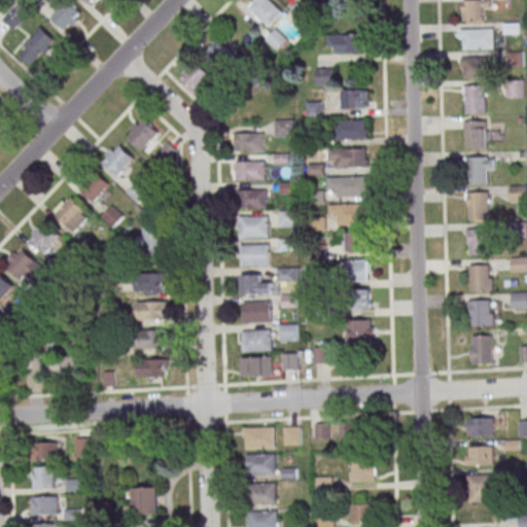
[(83,14),(69,0),(67,0),(51,15),(67,31),(83,14)]
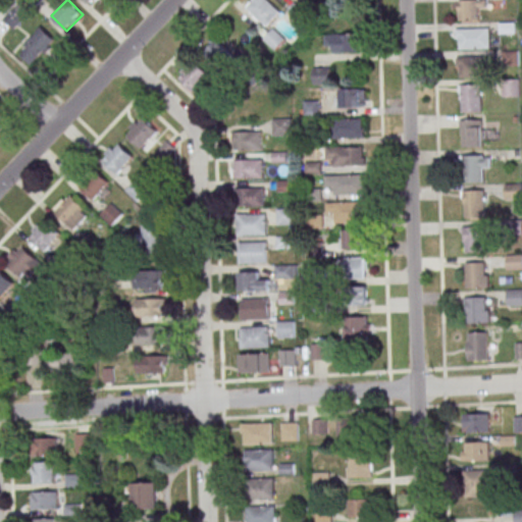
[(252,0),(247,6),(266,27),(281,12),(269,0),(252,0)]
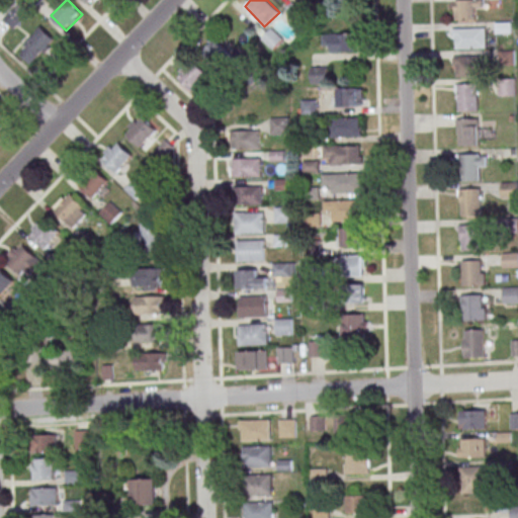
[(455,0),(455,21),(475,21),(475,9),(484,9),(484,0),(455,0)]
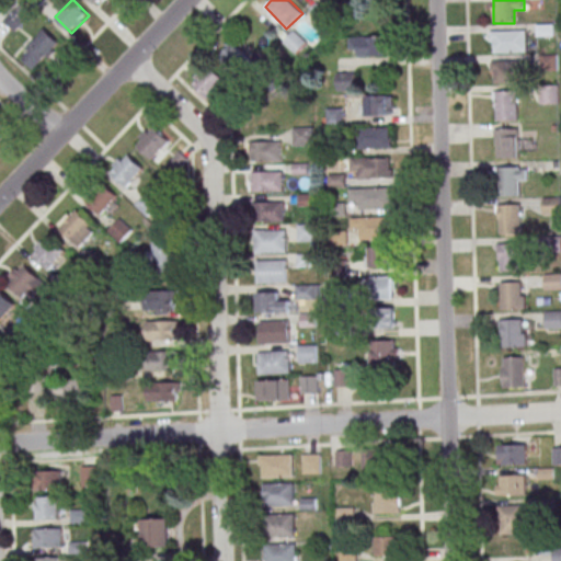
[(2,20),(14,31),(29,16),(18,6),(2,20)]
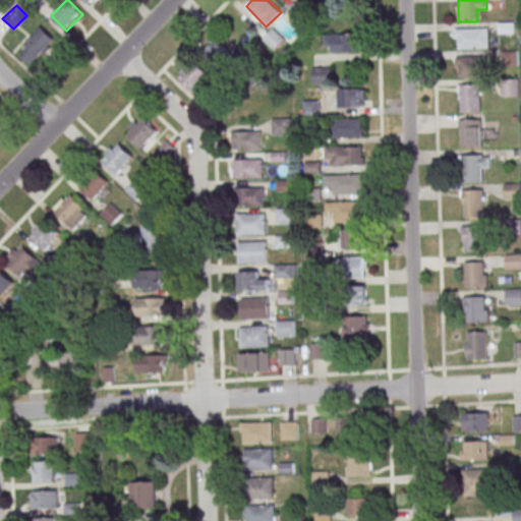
[(16,50),(33,66),(57,42),(41,25),(16,50)]
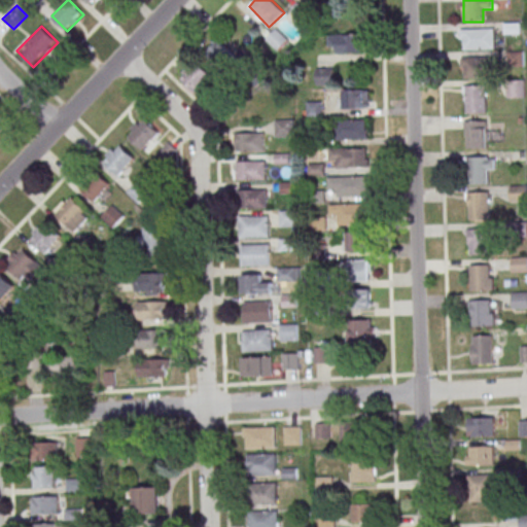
[(278,50),(288,39),(277,28),(266,39),(278,50)]
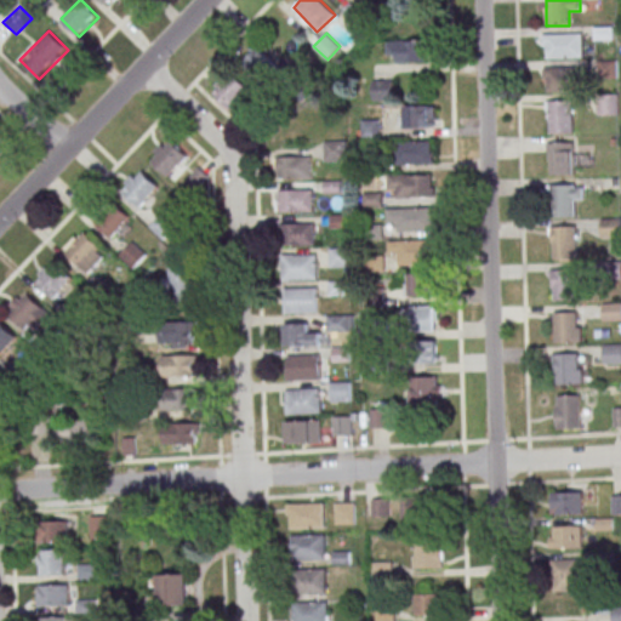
[(582,33),(543,33),(543,57),(582,57),(582,33)]
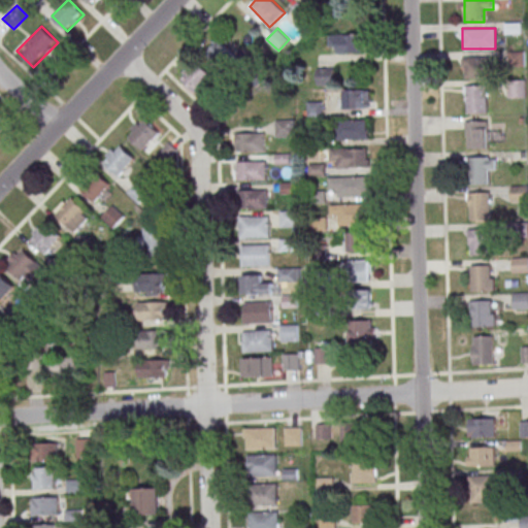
[(329,34),(329,53),(365,53),(365,34),(329,34)]
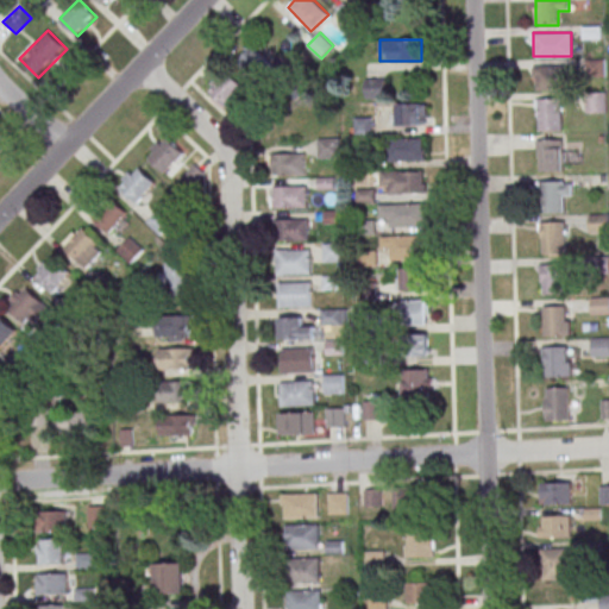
[(258,80),(274,64),(253,45),(238,61),(258,80)]
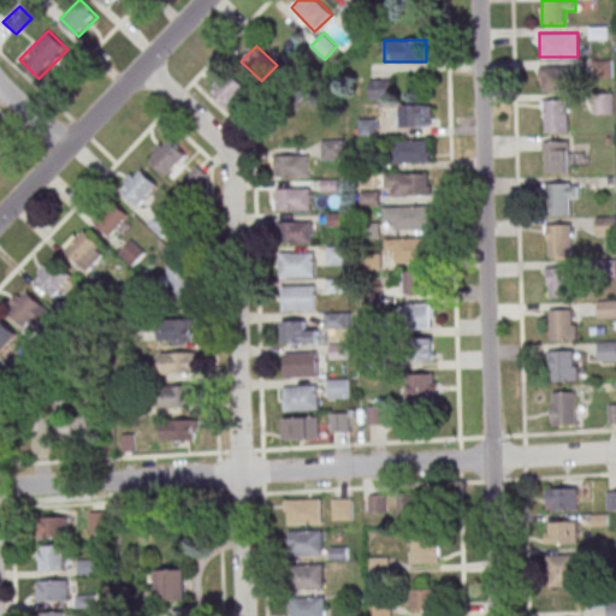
[(575,66),(539,66),(539,90),(575,90),(575,66)]
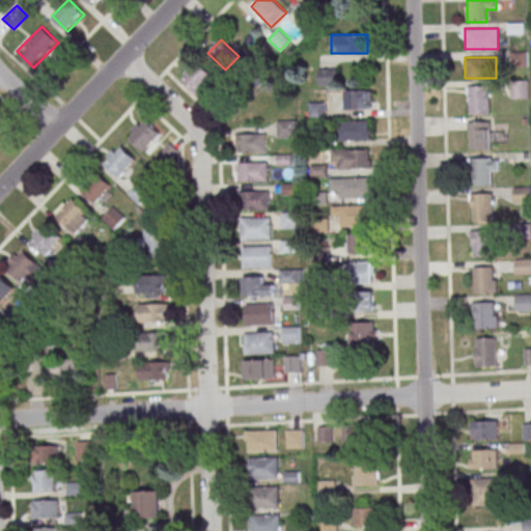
[(197,94),(213,76),(196,61),(180,80),(197,94)]
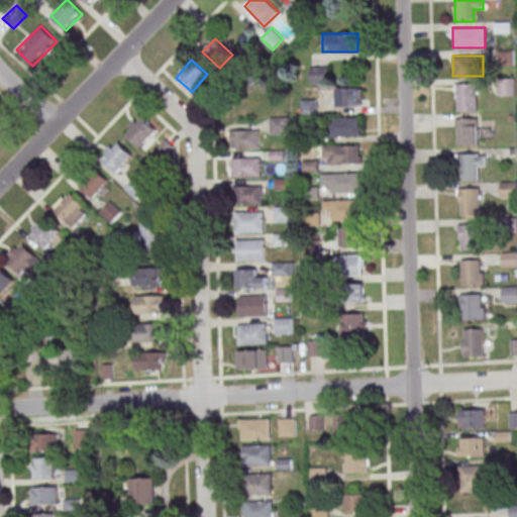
[(328,67),(311,67),(311,83),(328,83),(328,67)]
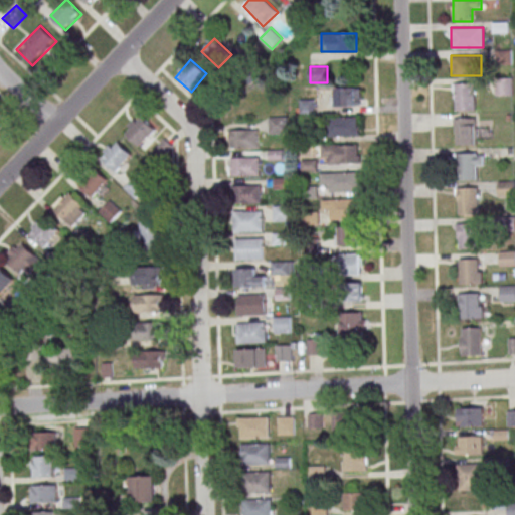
[(455,83),(455,111),(476,111),(476,83),(455,83)]
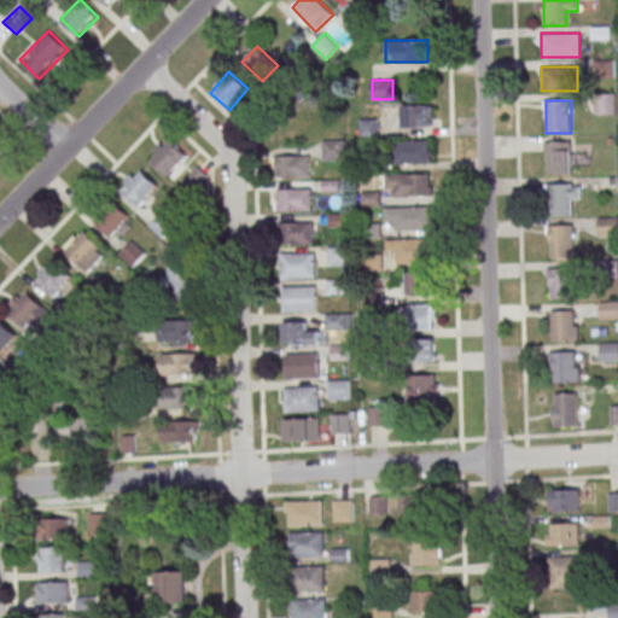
[(435,127),(435,105),(400,105),(400,127),(435,127)]
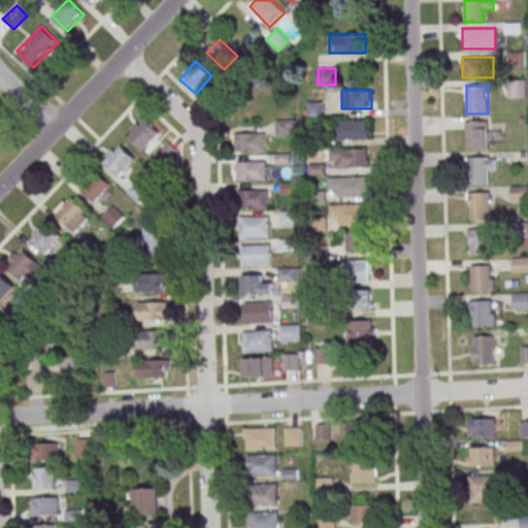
[(322,118),(322,101),(306,102),(307,118),(322,118)]
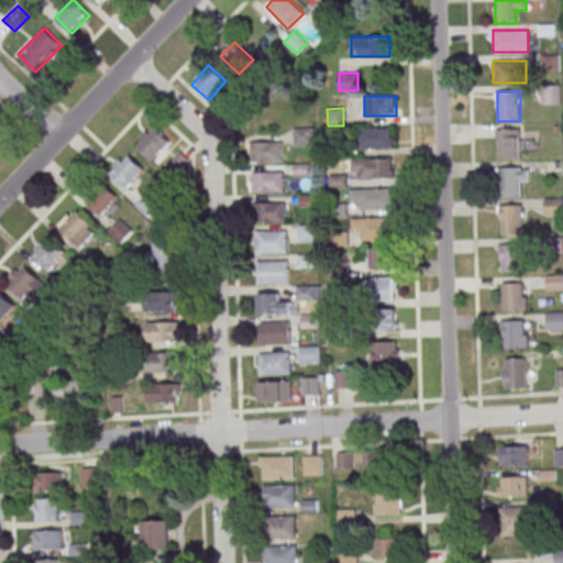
[(140,145),(156,128),(170,141),(154,158),(140,145)]
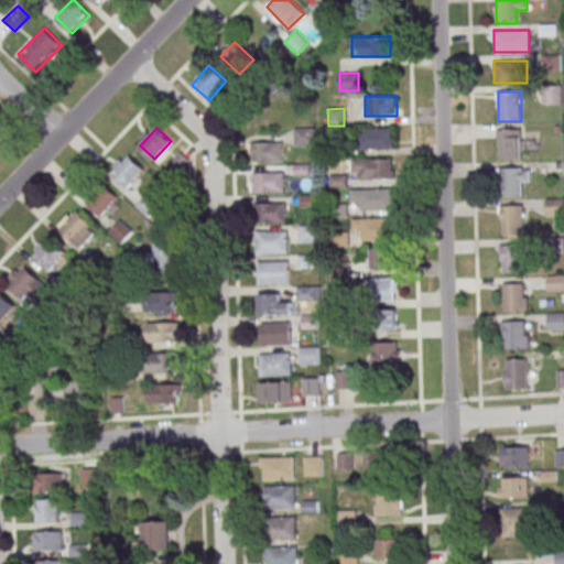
[(294,145),(315,145),(315,129),(294,129),(294,145)]
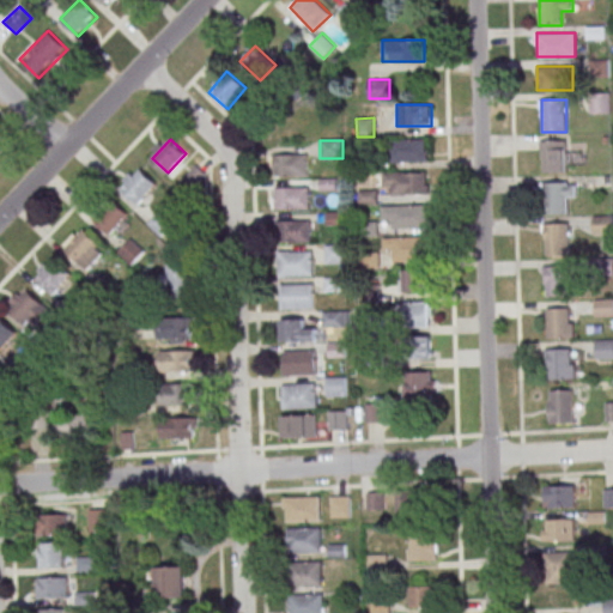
[(428,162),(428,140),(394,140),(394,162),(428,162)]
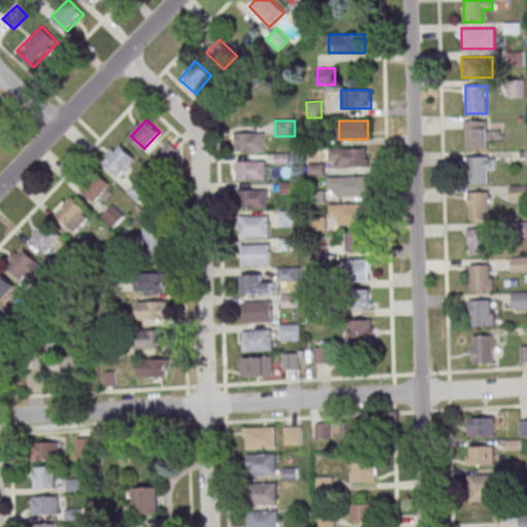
[(487,120),(466,120),(466,148),(487,148),(487,120)]
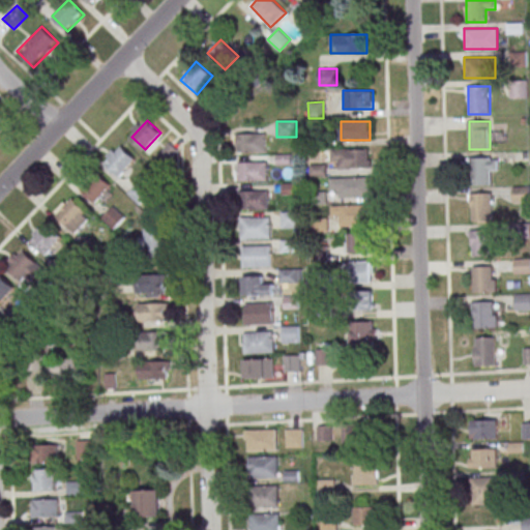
[(237,151),(266,152),(266,134),(237,134),(237,151)]
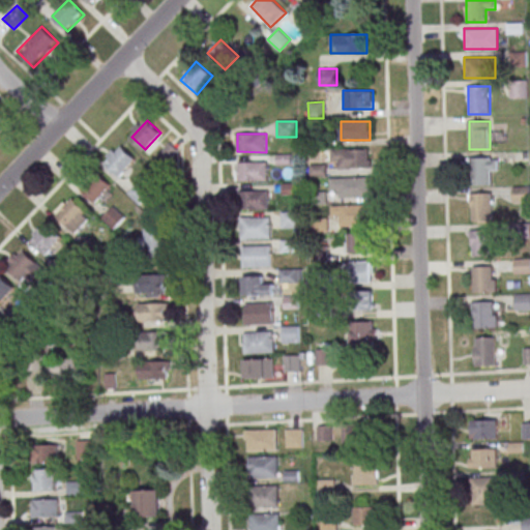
[(106,164),(122,147),(135,159),(119,176),(106,164)]
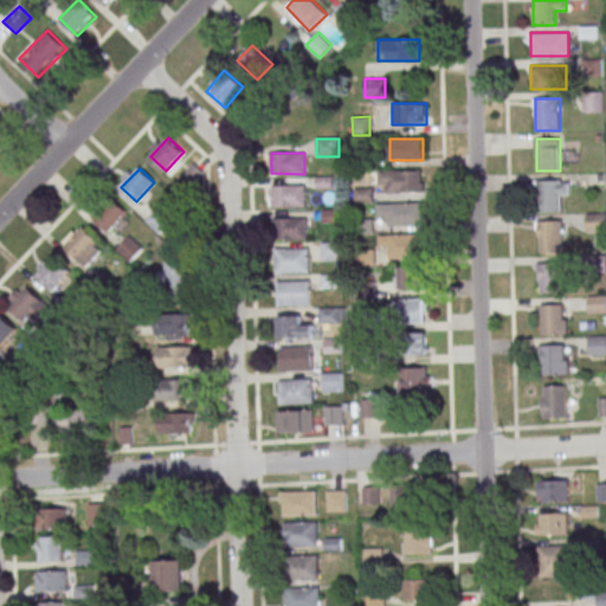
[(423,171),(378,171),(378,192),(423,192),(423,171)]
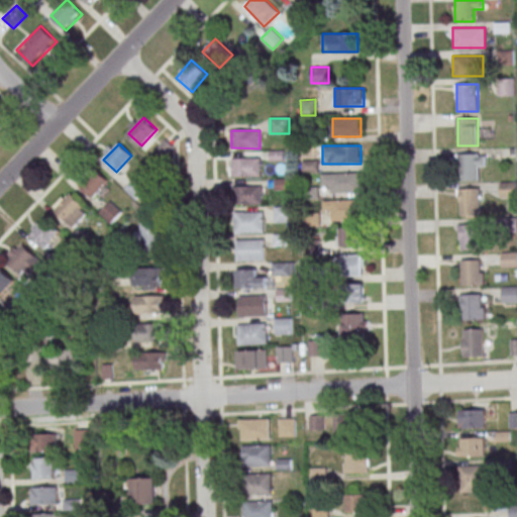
[(458,153),(458,181),(485,181),(485,153),(458,153)]
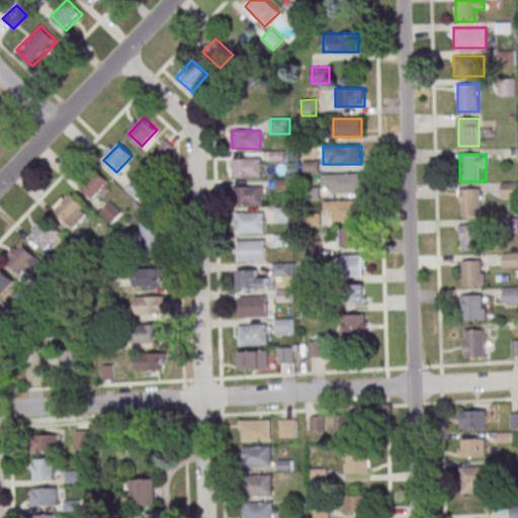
[(261,176),(261,158),(231,158),(231,176),(261,176)]
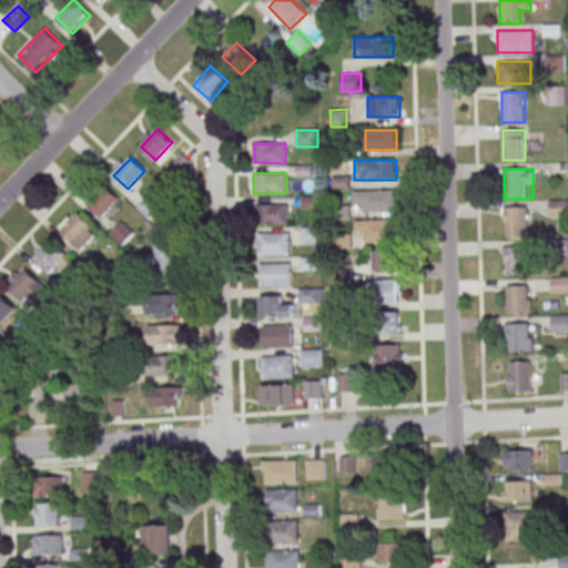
[(88,203),(105,185),(119,199),(102,216),(88,203)]
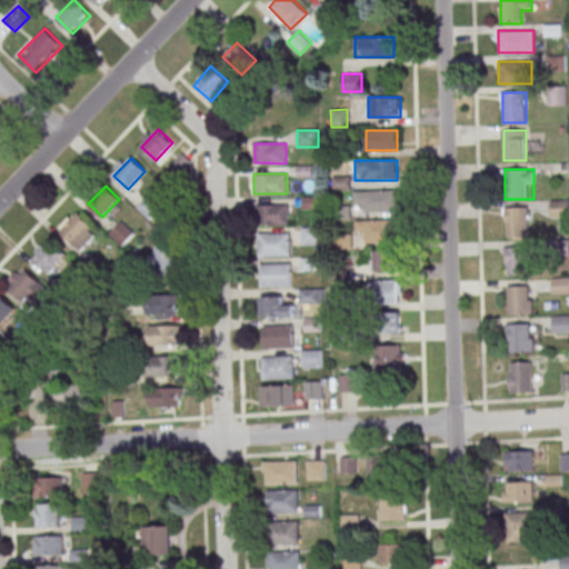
[(397,190),(355,190),(355,202),(365,202),(365,211),(397,211),(397,190)]
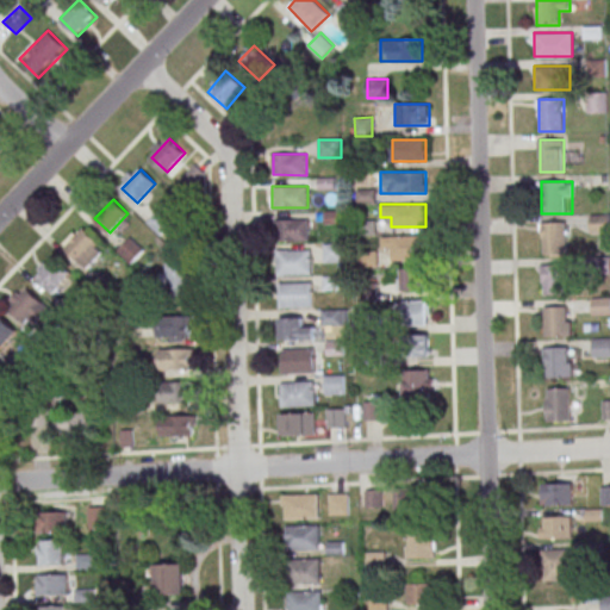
[(609,213),(591,215),(591,232),(609,231),(609,213)]
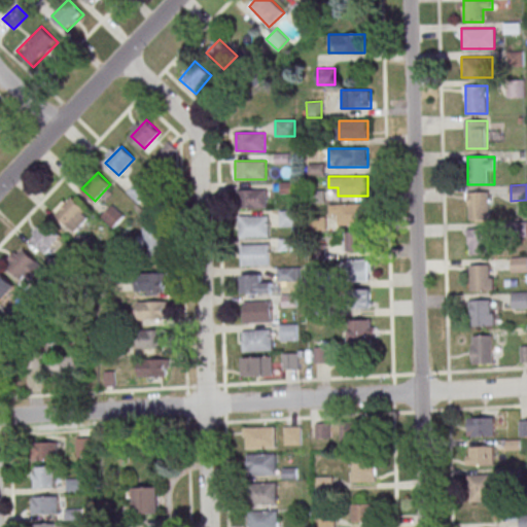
[(238,189),(238,208),(267,208),(267,189),(238,189)]
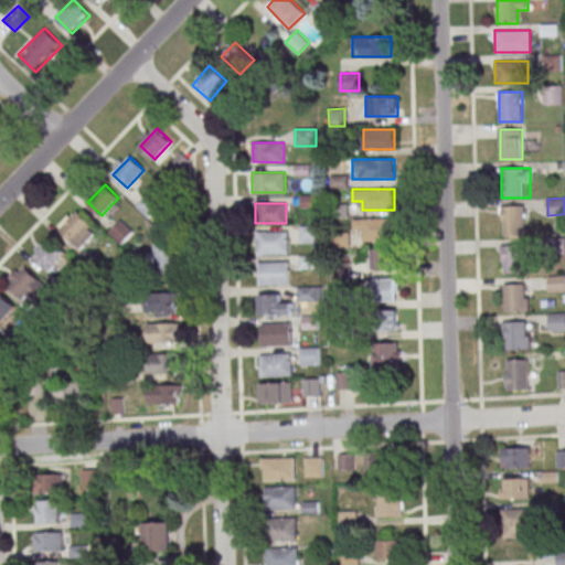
[(524,205),(502,205),(502,235),(524,235),(524,205)]
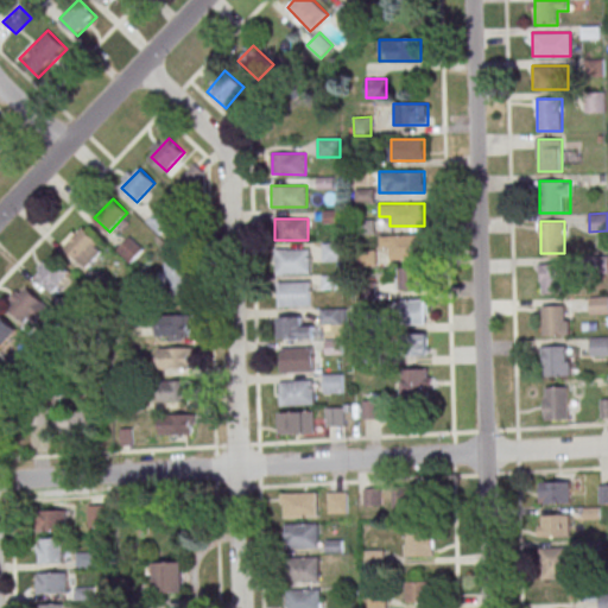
[(65,247),(84,228),(99,242),(81,261),(65,247)]
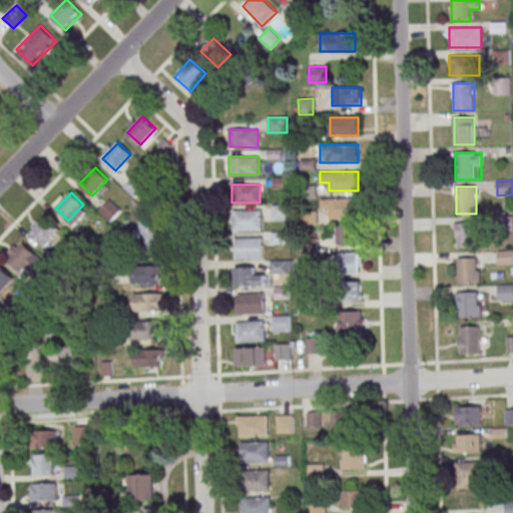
[(356,198),(321,198),(321,209),(330,209),(330,218),(356,218),(356,198)]
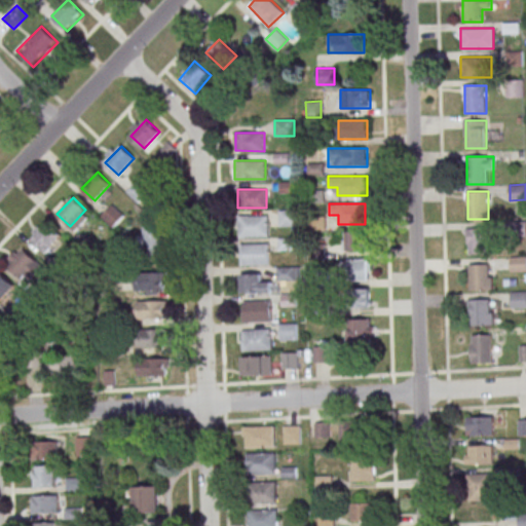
[(113,228),(124,216),(112,204),(101,217),(113,228)]
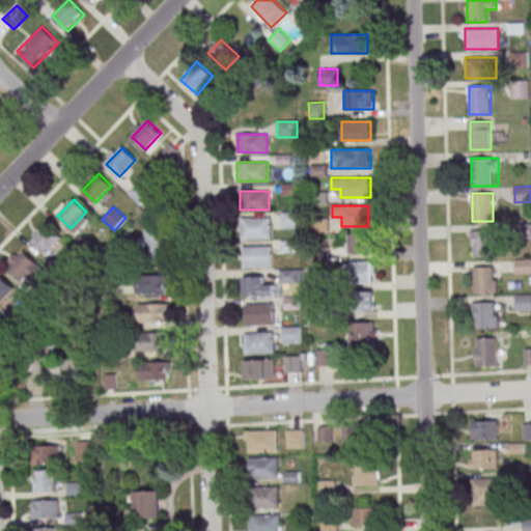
[(282,228),(299,228),(299,212),(282,212),(282,228)]
